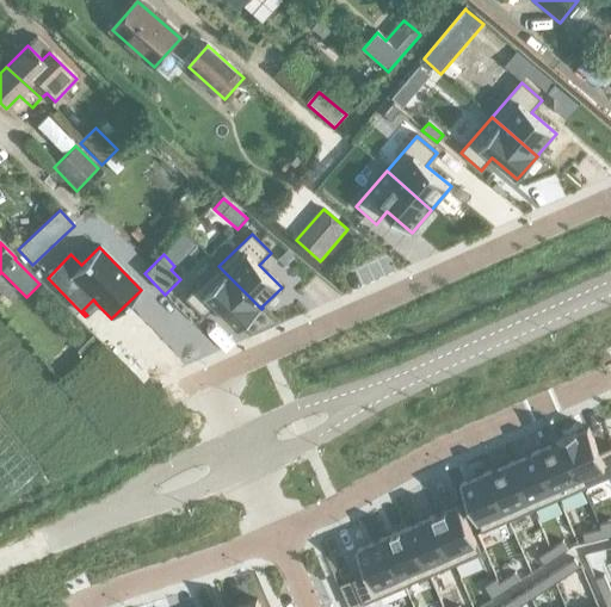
[(218,266),(186,299),(205,319),(216,307),(240,330),(261,309),(218,266)]
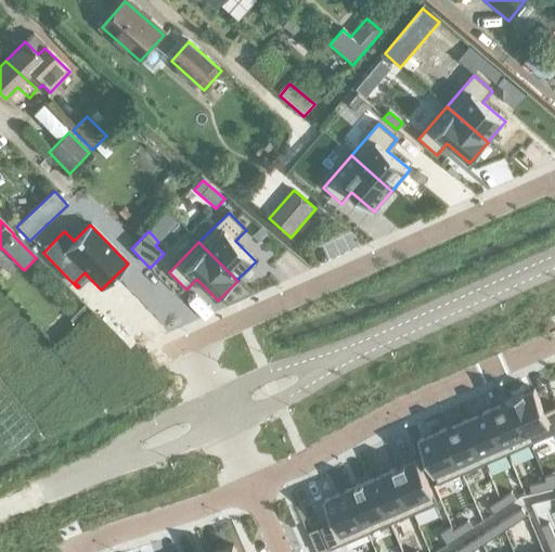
[(524,394),(510,399),(530,446),(554,434),(554,408),(544,412),(534,390),(524,395),(524,394)]
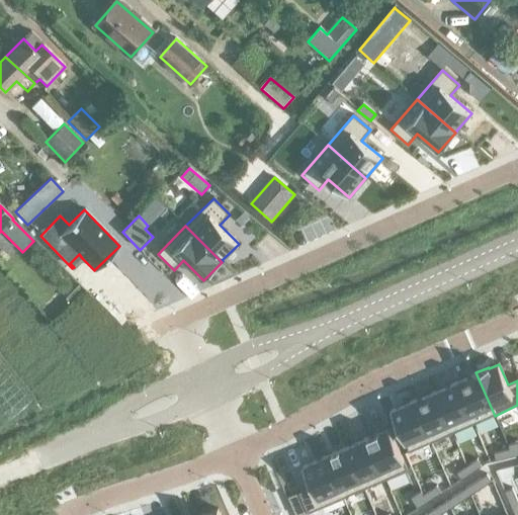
[(476,374),(455,382),(473,425),(495,416),(476,372),(475,373),(476,374)]
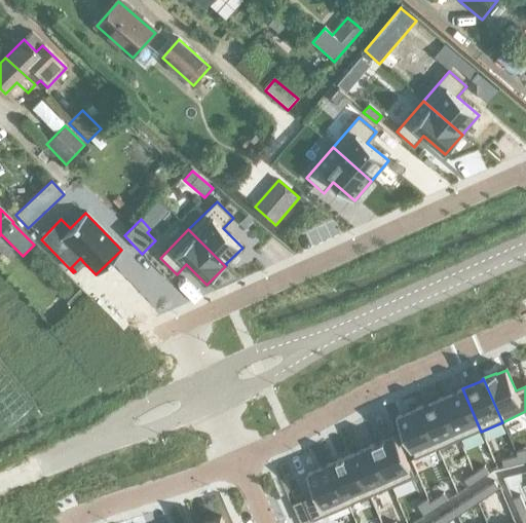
[(462,388),(441,398),(459,441),(481,432),(462,388)]
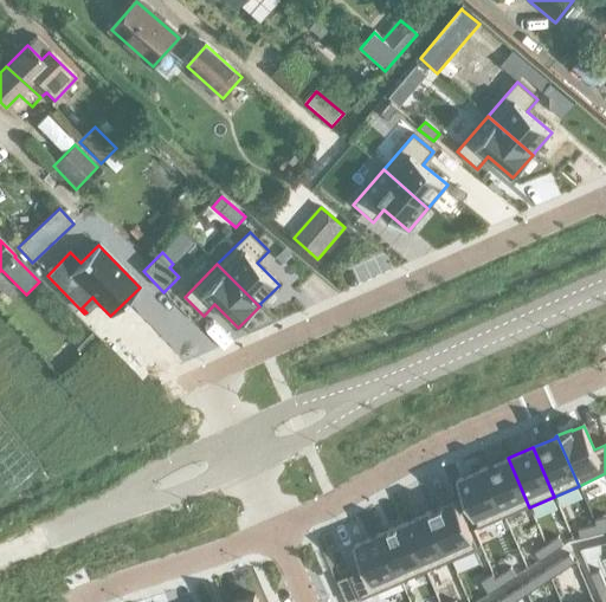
[(508,458),(483,468),(504,518),(529,507),(508,458)]
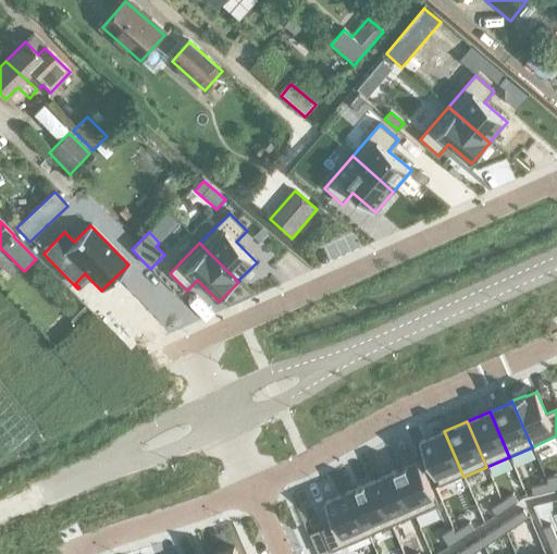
[(444,431),(420,442),(440,488),(463,477),(444,431)]
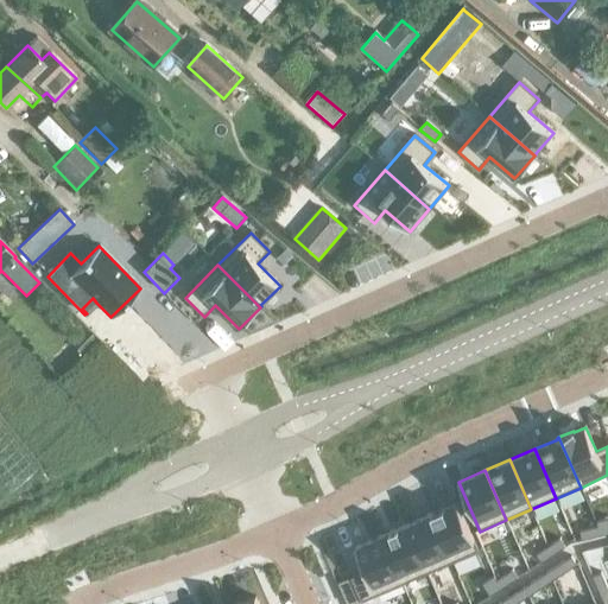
[(457,503),(431,514),(453,564),(479,552),(457,503)]
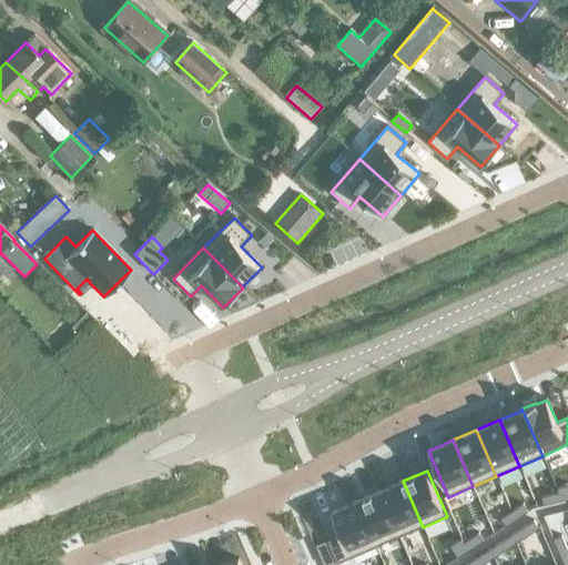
[(403,481),(379,491),(399,537),(423,527),(403,481)]
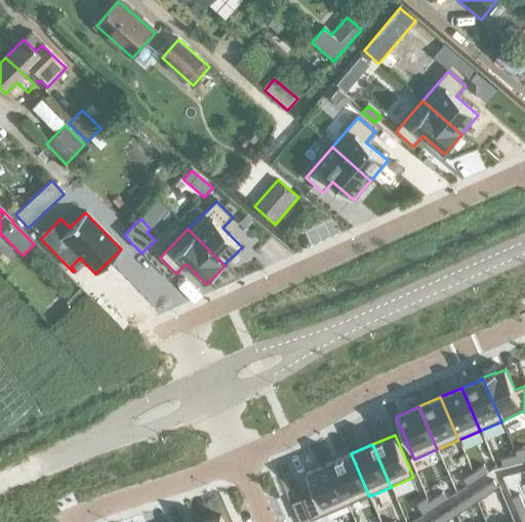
[(524,449),(515,452),(516,456),(518,465),(524,462),(524,449)]
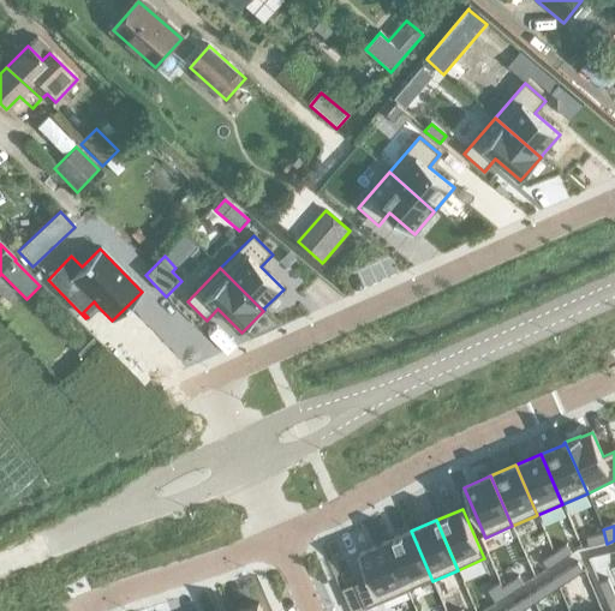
[(411,531),(386,541),(407,592),(433,581),(411,531)]
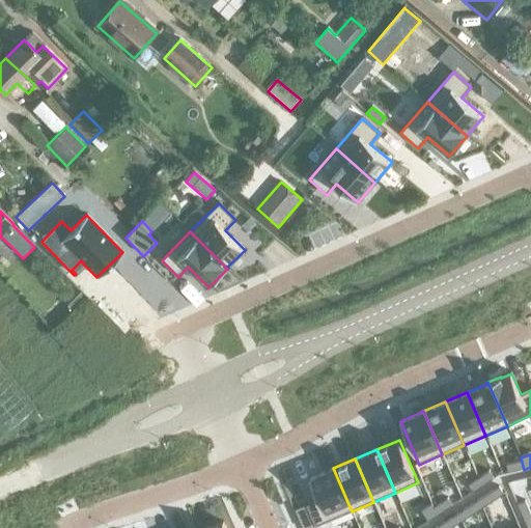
[(522,462),(506,465),(508,473),(524,470),(522,462)]
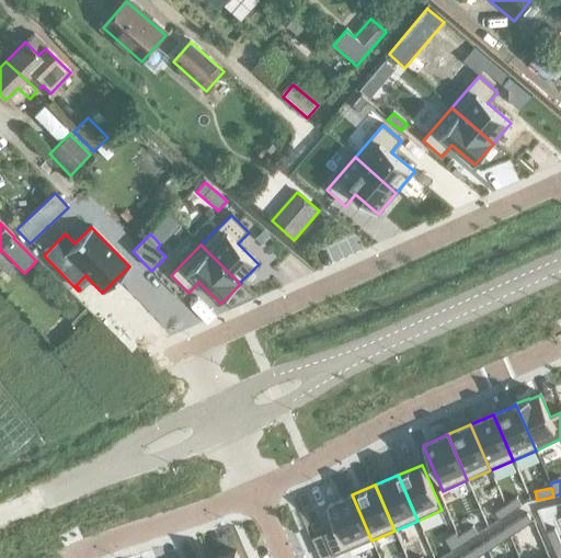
[(338,528),(323,534),(333,557),(371,541),(352,494),(328,505),(338,528)]
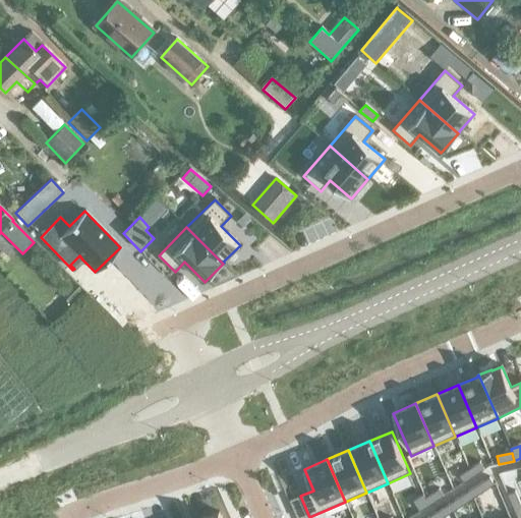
[(479,463),(469,470),(474,476),(484,470),(479,463)]
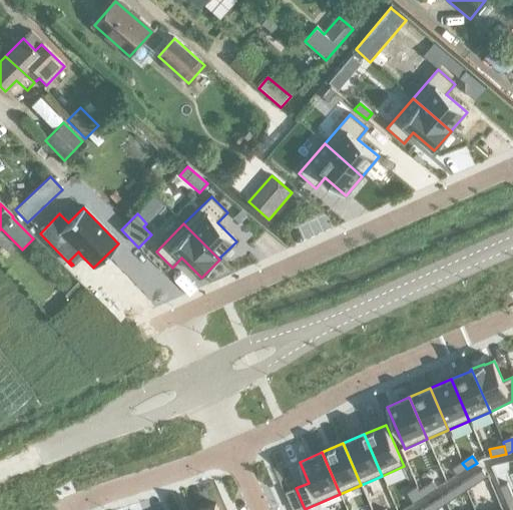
[(462,463),(452,469),(457,476),(467,469),(462,463)]
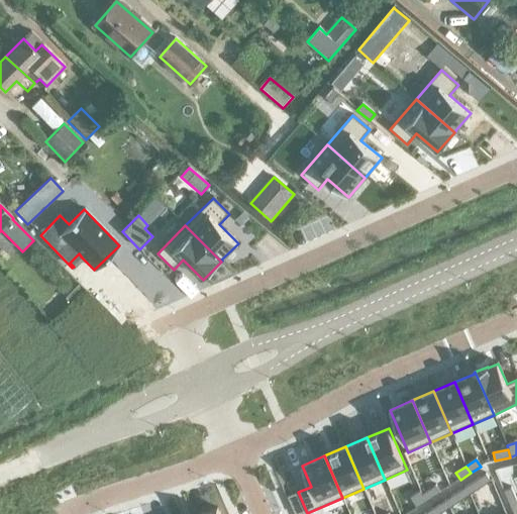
[(486,475),(476,482),(481,488),(491,482),(486,475)]
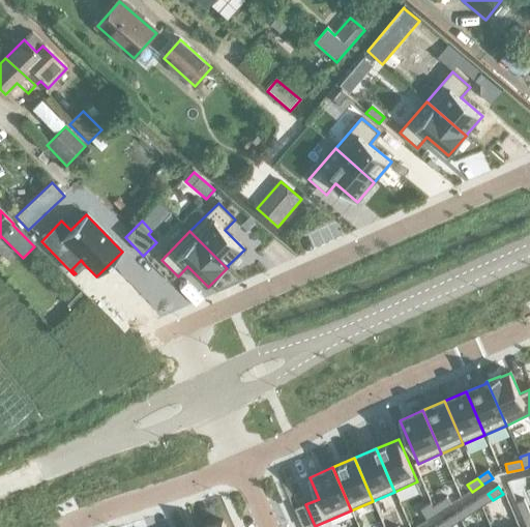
[(488,494),(477,500),(481,507),(493,500),(488,494)]
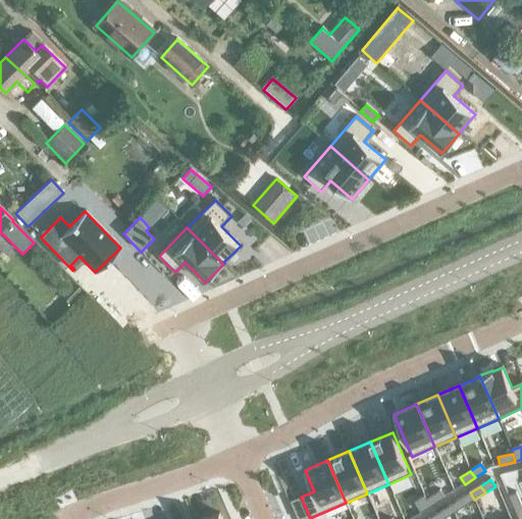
[(440,490),(426,500),(431,507),(445,498),(440,490)]
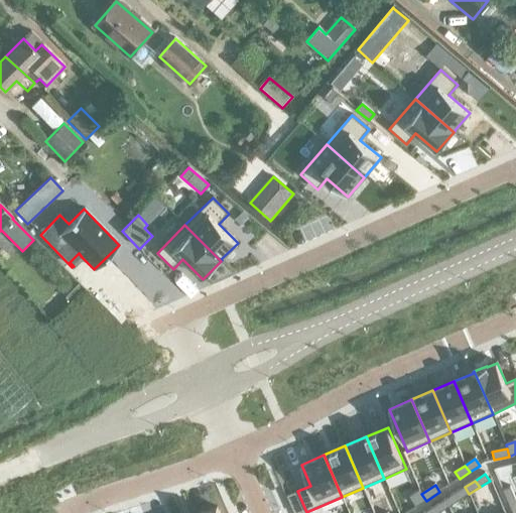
[(465,487),(455,494),(459,501),(469,494),(465,487)]
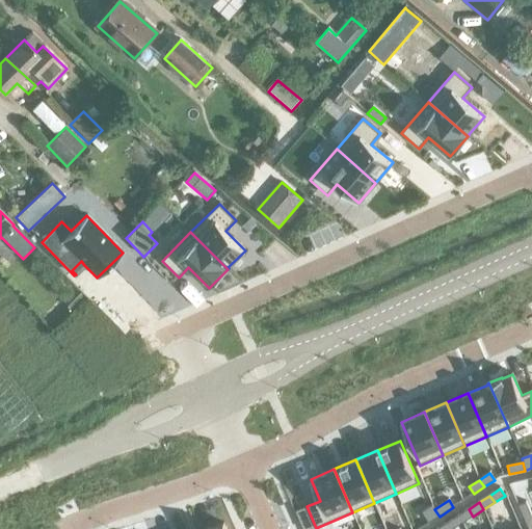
[(531,516),(526,502),(519,506),(525,522),(531,518),(531,516)]
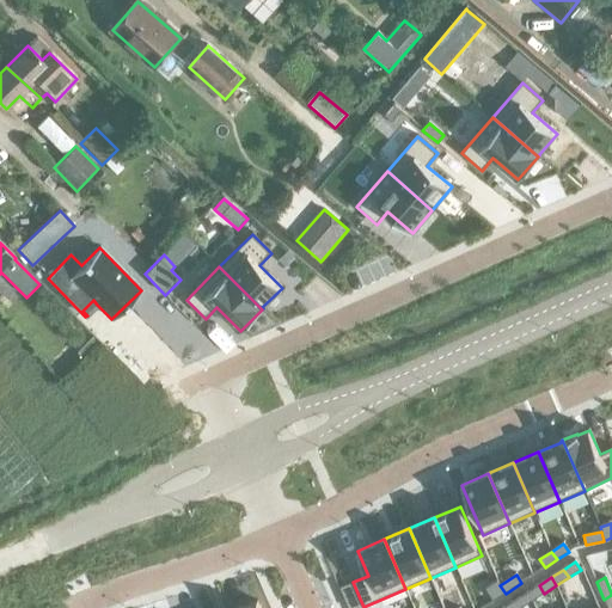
[(497,581),(485,589),(494,601),(506,594),(500,585),(497,581)]
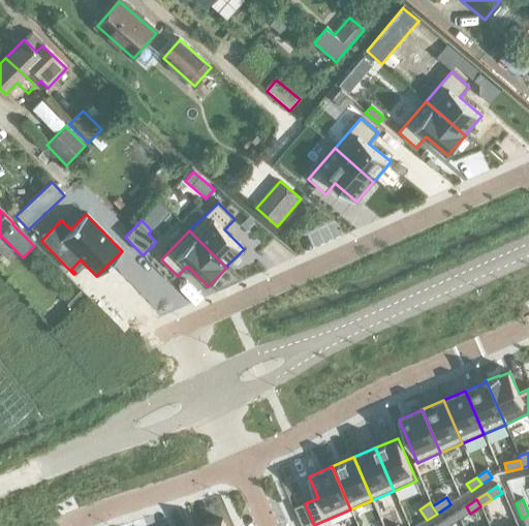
[(466,506),(456,513),(460,520),(470,514),(466,506)]
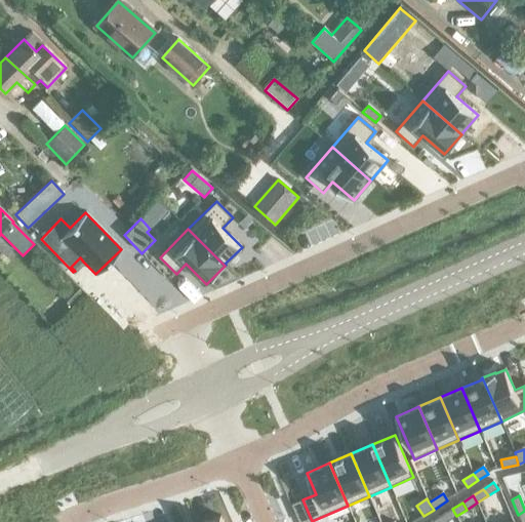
[(452,509),(442,516),(445,521),(449,521),(456,516),(452,509)]
